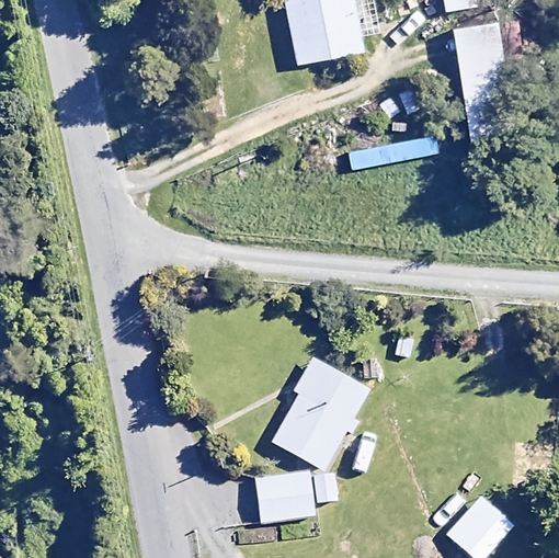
[(364,50),(353,0),(284,0),(297,65),(364,50)]
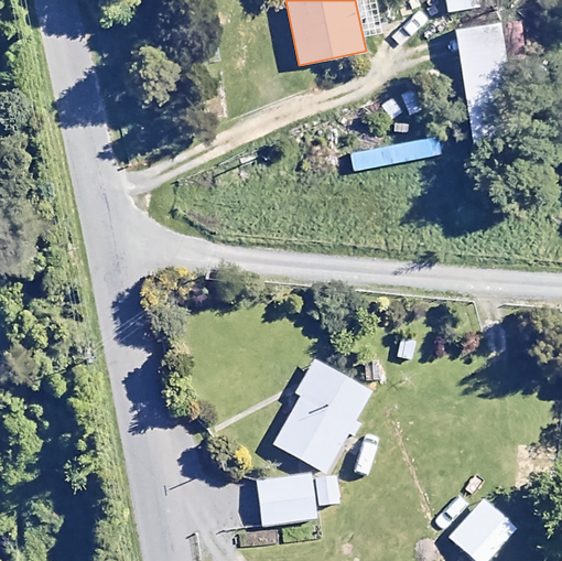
[(479,4),(478,0),(445,0),(447,9),(479,4)]
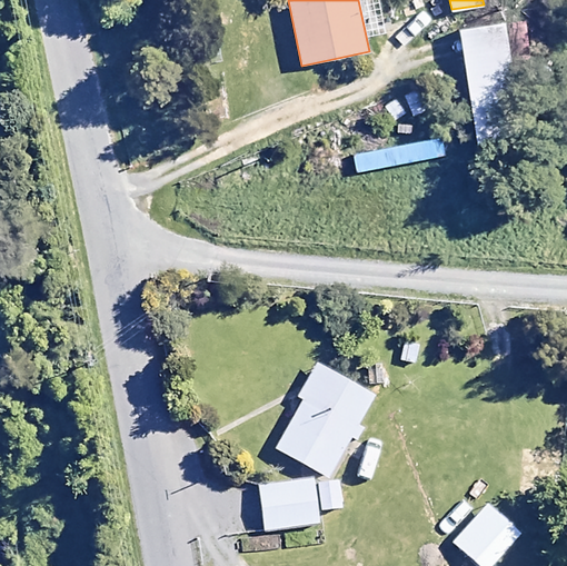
[(523,135),(504,21),(458,29),(476,142),(523,135)]
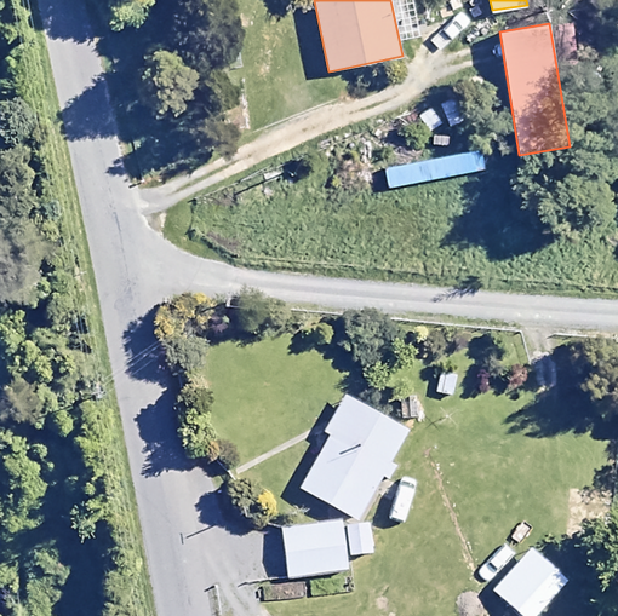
[(485,168),(481,147),(385,162),(389,184),(485,168)]
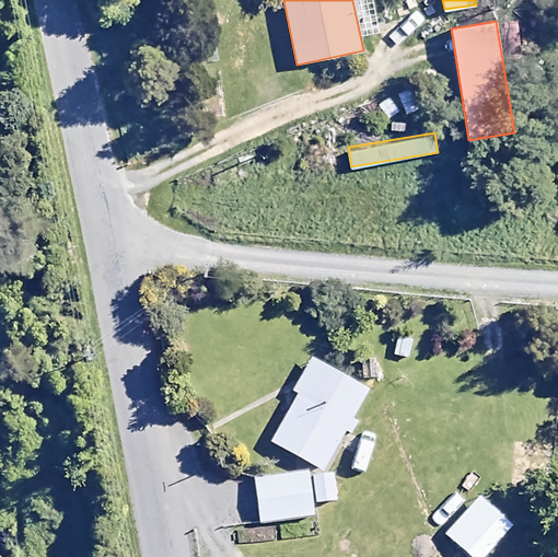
[(338,501),(336,456),(368,387),(311,358),(293,391),(298,393),(271,441),(315,464),(316,502),(338,501)]
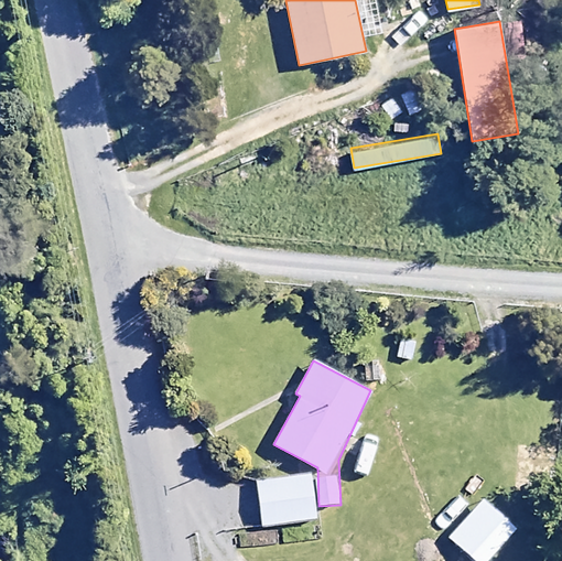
[(311,476),(258,482),(263,527),(316,520),(311,476)]
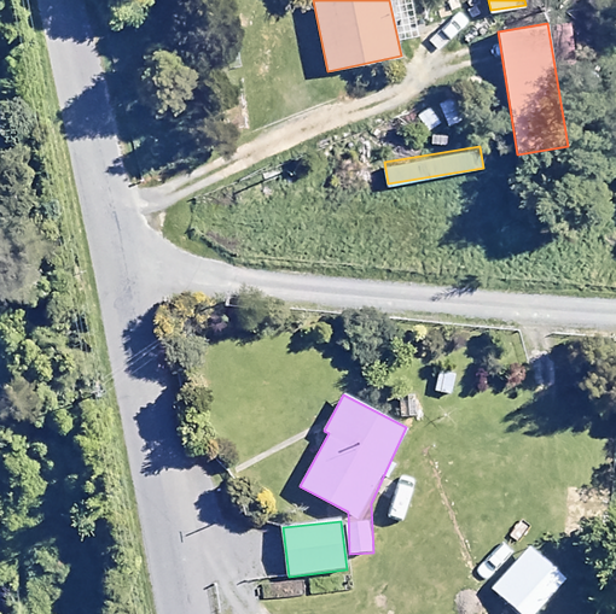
[(519,613),(535,613),(540,610),(544,613),(552,613),(564,601),(555,594),(568,579),(529,544),(490,588),(519,613)]
